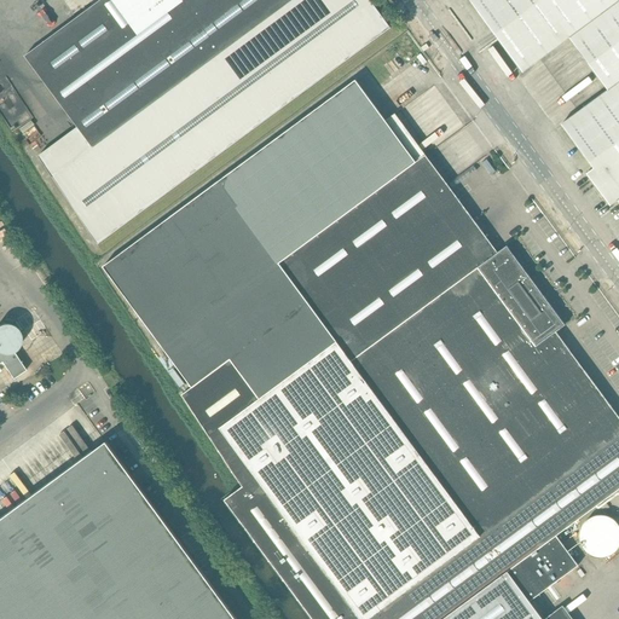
[(103,0),(25,57),(79,129),(39,158),(98,244),(391,28),(370,0),(103,0)]
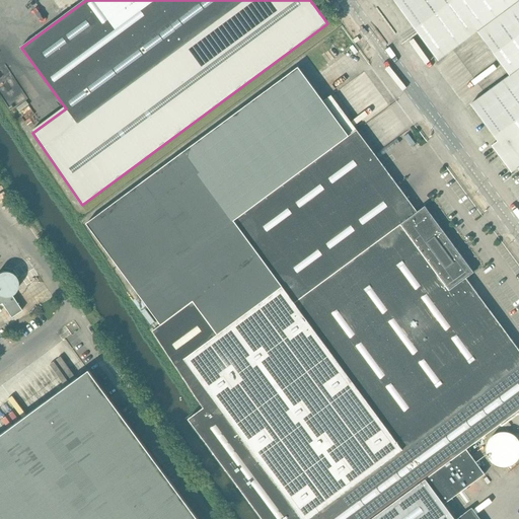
[(492,146),(506,164),(518,154),(518,0),(393,0),(439,61),(477,31),(510,76),(471,104),(498,141),(492,146)]
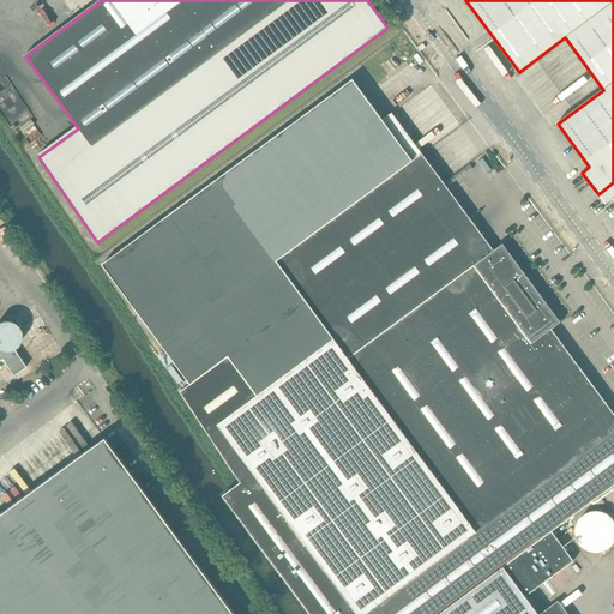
[(223,495),(311,613),(567,613),(558,600),(539,613),(525,596),(573,561),(552,531),(613,485),(613,414),(552,330),(559,324),(503,244),(494,251),(363,71),(106,262),(180,391),(241,482),(223,495)]
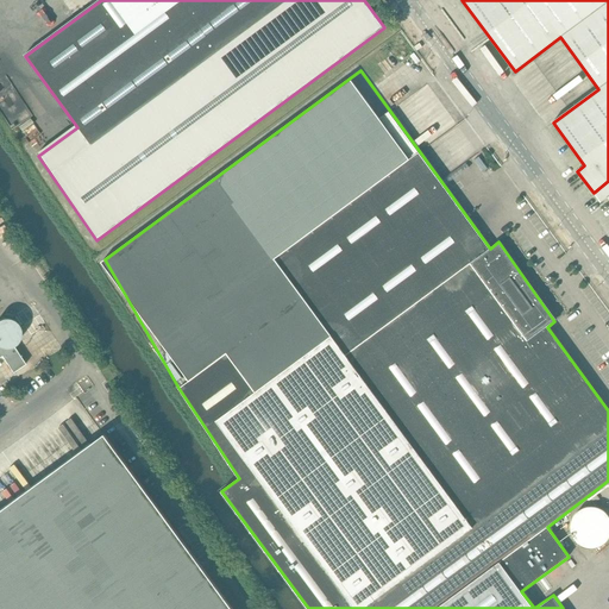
[(608,181),(594,193),(601,202),(608,198),(608,199),(608,181)]
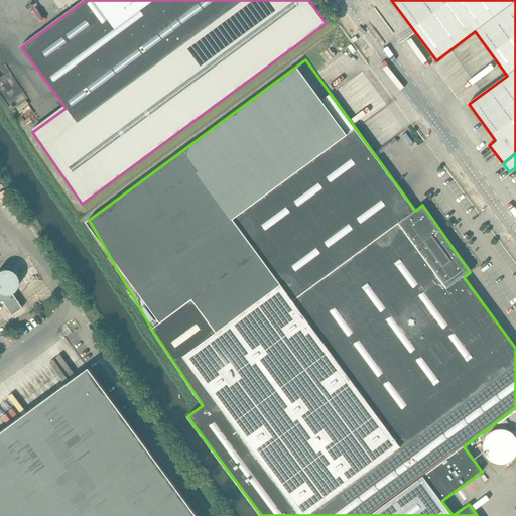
[(0,302),(1,302),(4,295),(7,295),(10,294),(13,292),(15,289),(17,286),(17,283),(17,278),(15,276),(13,273),(10,271),(6,270),(3,270),(0,271),(0,302)]
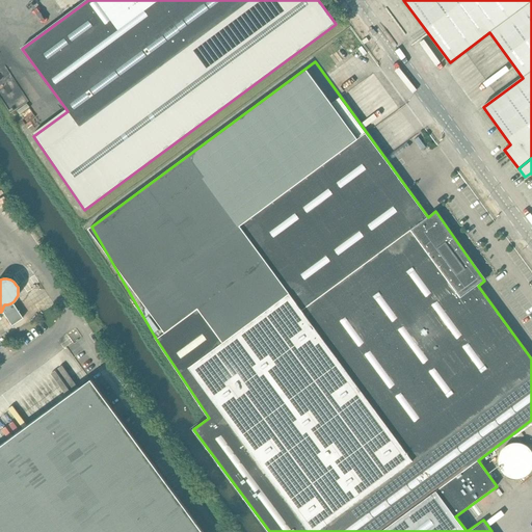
[(203,531),(91,379),(0,447),(0,531),(203,531)]
